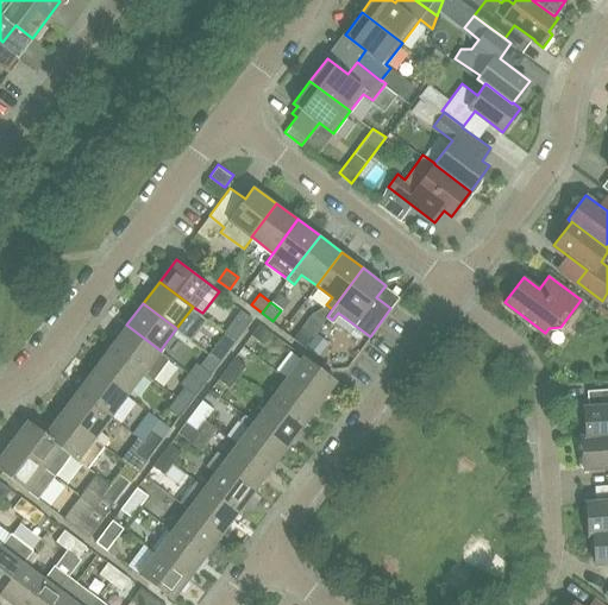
[(254,317),(242,309),(226,331),(237,339),(254,317)]
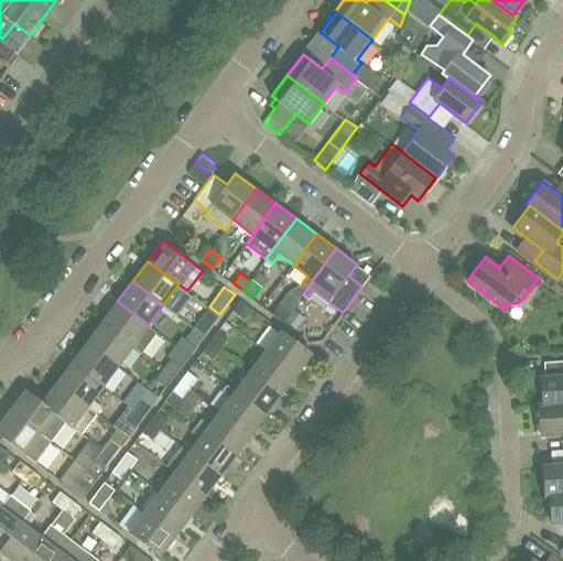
[(368,289),(361,299),(377,309),(383,298),(368,289)]
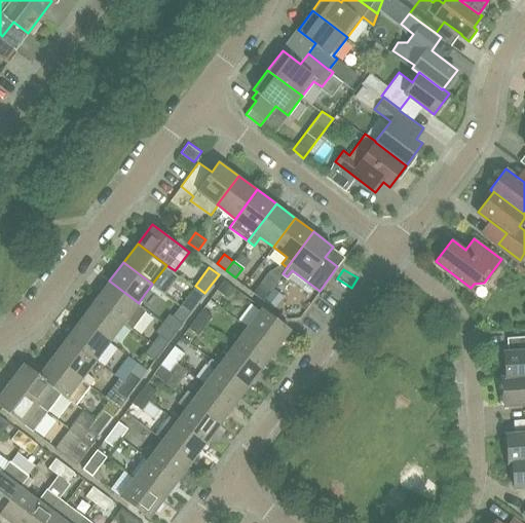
[(234,286),(224,278),(217,289),(227,296),(234,286)]
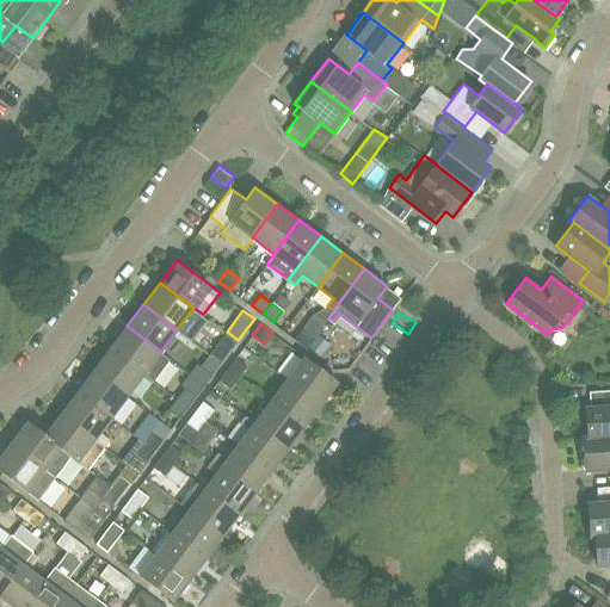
[(161,352),(127,326),(111,348),(145,373),(145,372),(153,379),(171,358),(161,351),(161,352)]
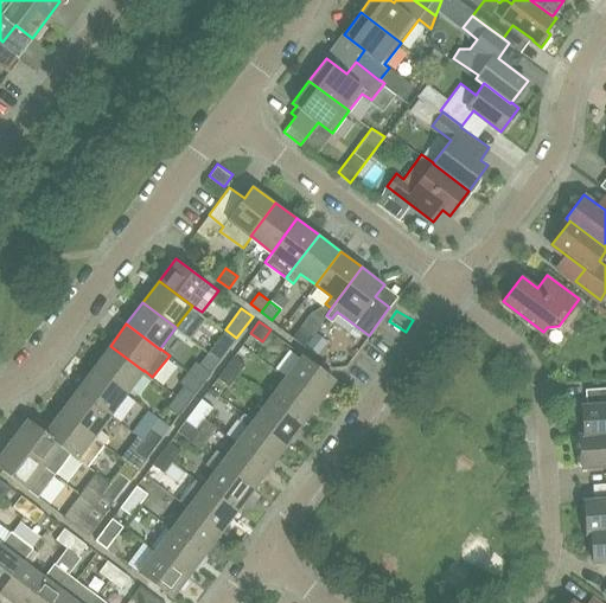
[(312,333),(301,325),(293,335),(304,344),(312,333)]
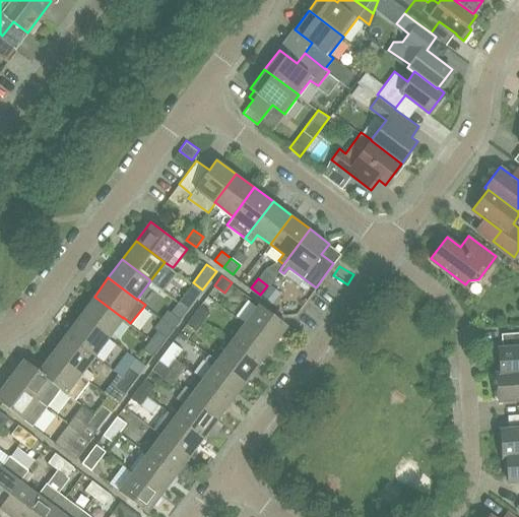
[(272,302),(280,292),(270,283),(263,294),(272,302)]
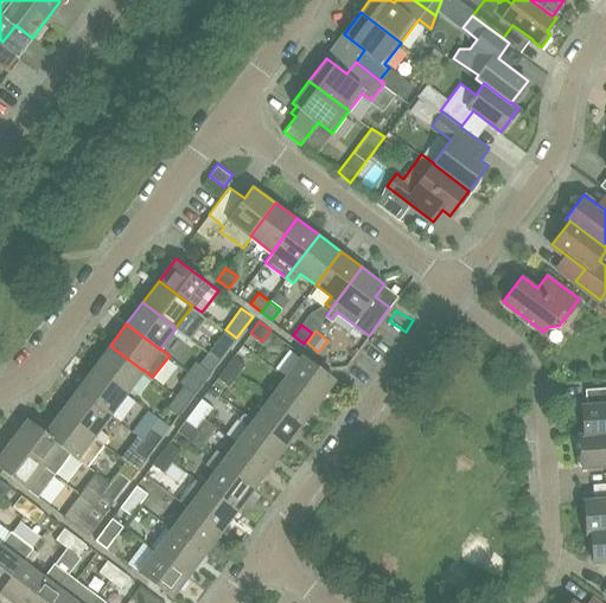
[(208,352),(219,360),(228,348),(216,340),(208,352)]
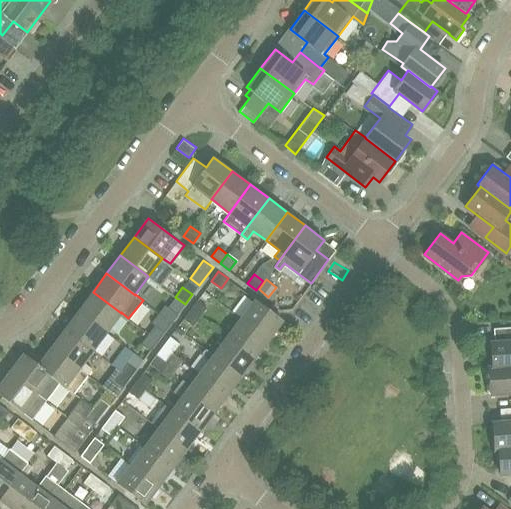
[(310,290),(302,311),(317,316),(325,295),(310,290)]
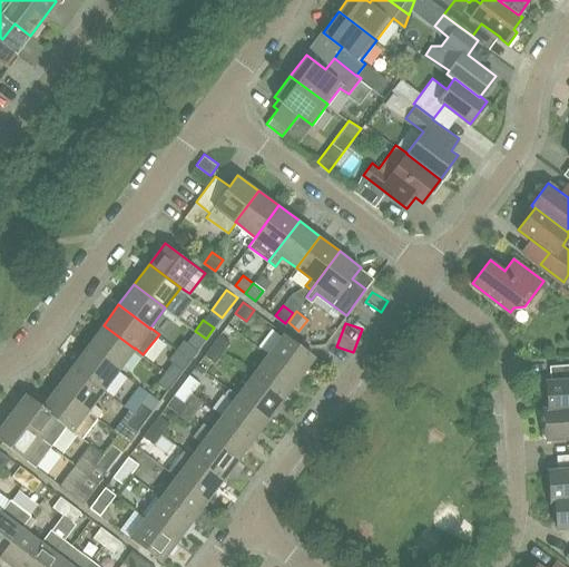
[(135,349),(104,325),(88,345),(119,369),(135,349)]
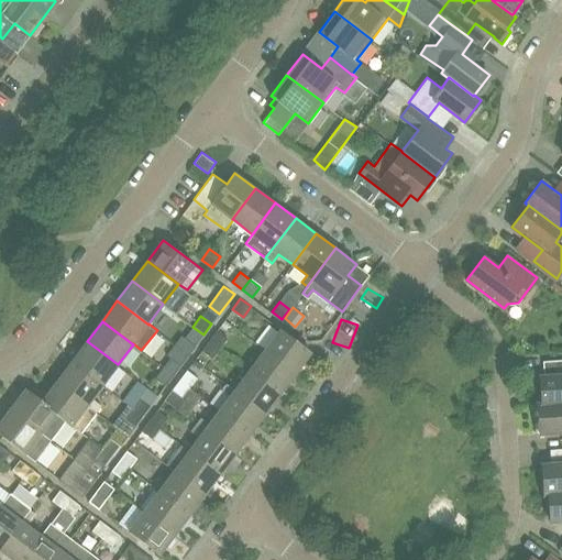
[(204,335),(193,327),(185,337),(196,344),(204,335)]
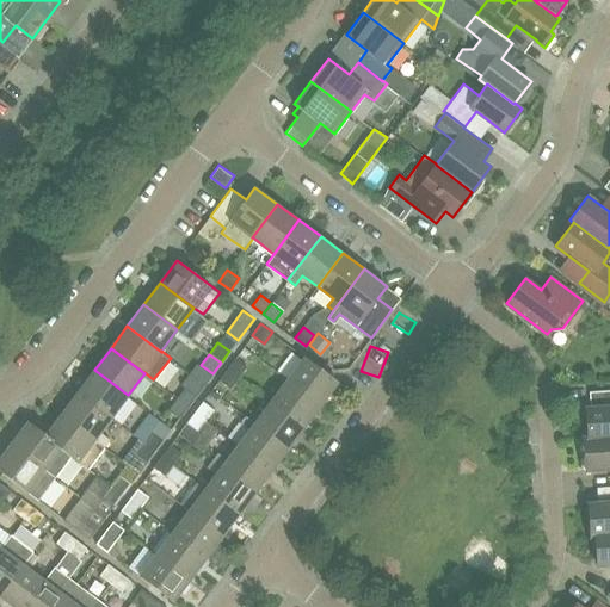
[(321,404),(338,382),(305,355),(288,378),(321,404)]
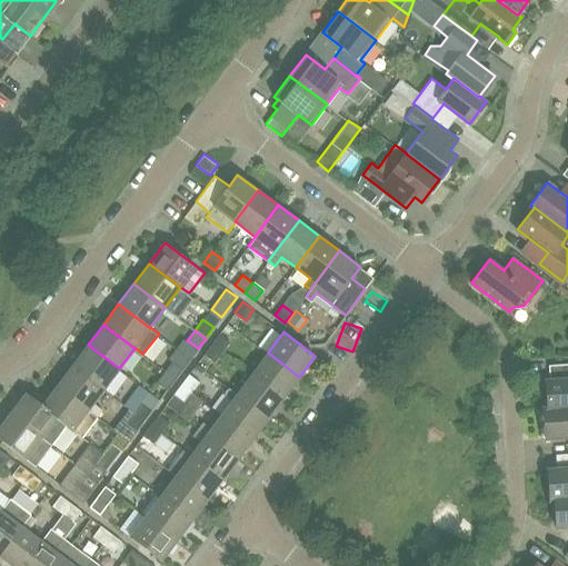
[(220,333),(212,343),(222,350),(230,340),(220,333)]
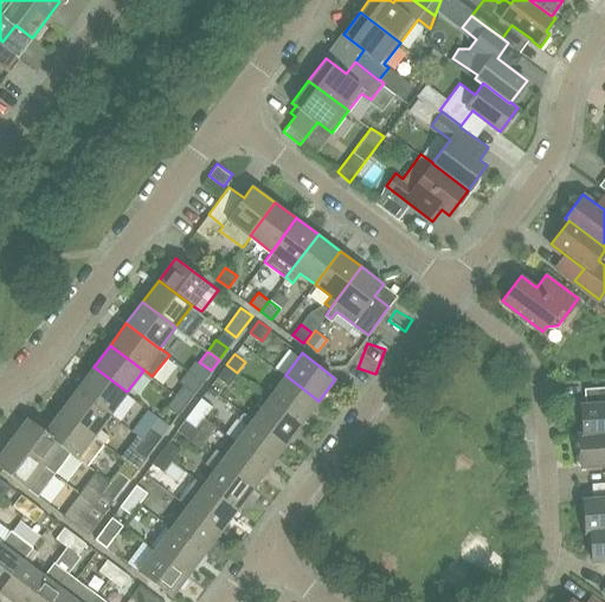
[(237,373),(226,364),(218,376),(229,384),(237,373)]
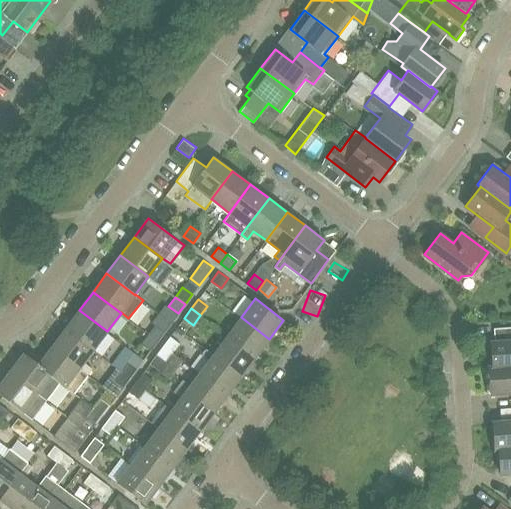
[(107,331),(79,310),(65,328),(94,349),(107,331)]
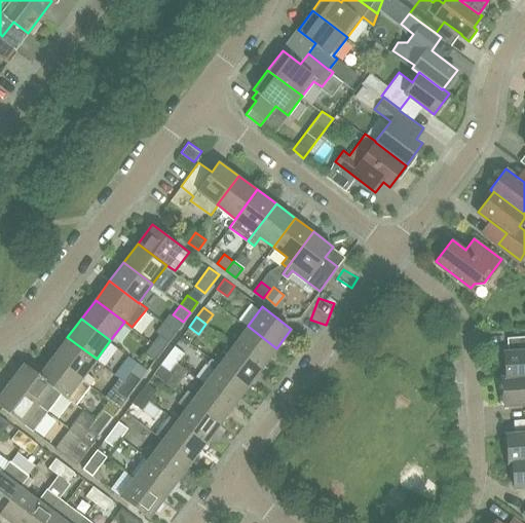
[(276,348),(248,326),(233,345),(262,367),(276,348)]
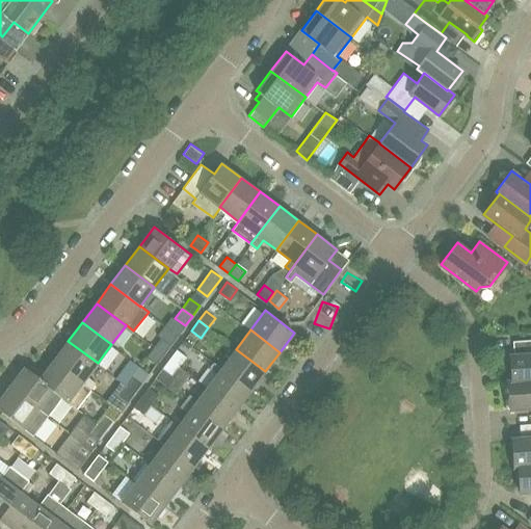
[(154,346),(163,353),(170,344),(161,337),(154,346)]
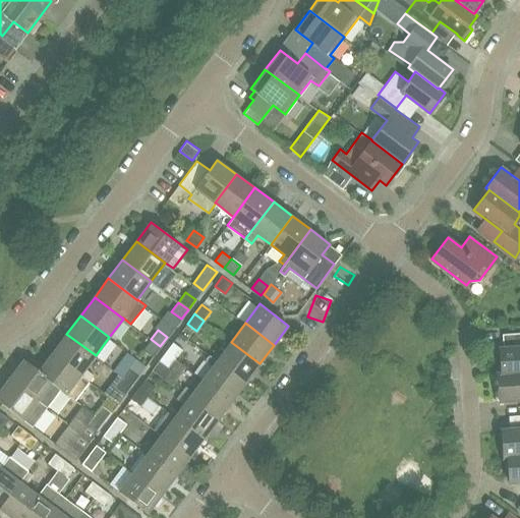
[(96,355),(66,334),(53,352),(89,380),(94,373),(85,368),(96,355)]
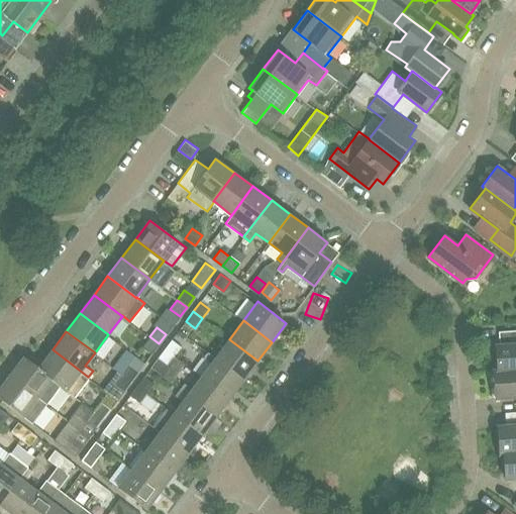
[(151,353),(159,343),(149,336),(142,345),(151,353)]
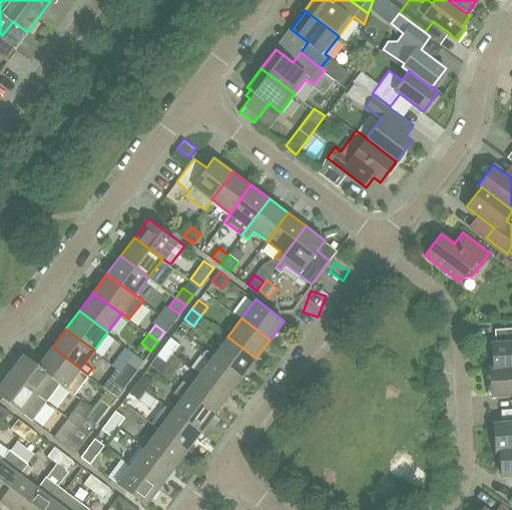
[(163,346),(173,353),(180,343),(170,336),(163,346)]
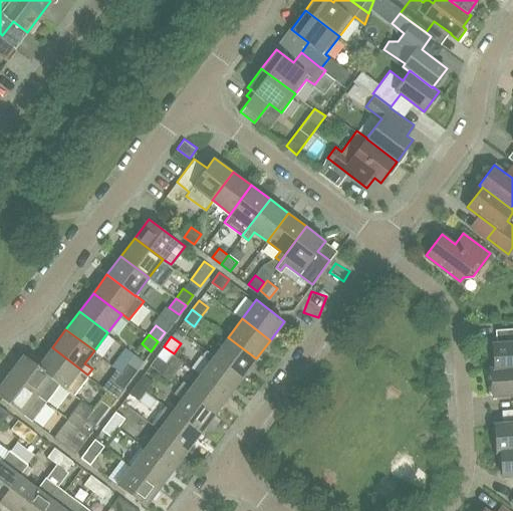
[(243,376),(256,358),(228,337),(215,354),(214,355),(243,376)]
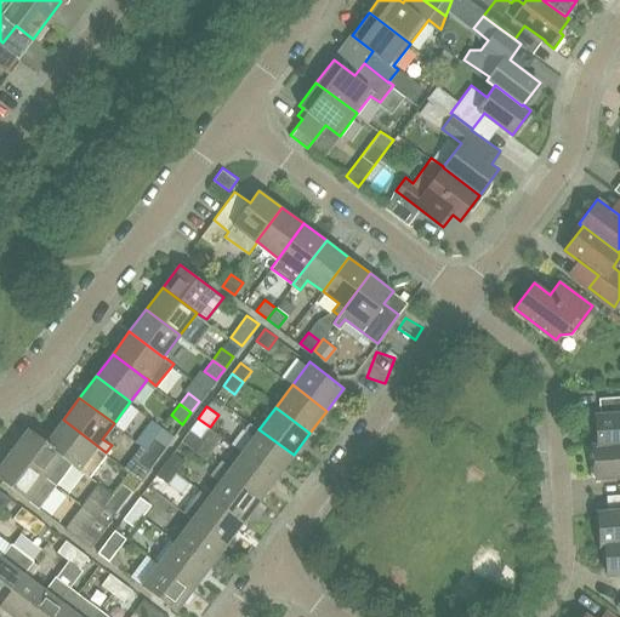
[(619,412),(596,415),(598,445),(598,446),(619,444),(619,412)]
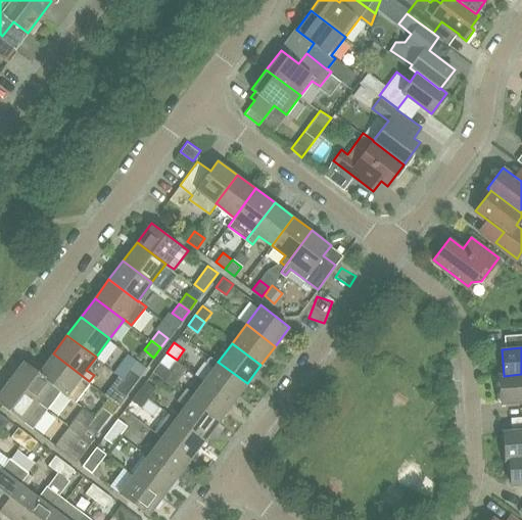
[(177,360),(167,352),(159,362),(170,369),(177,360)]
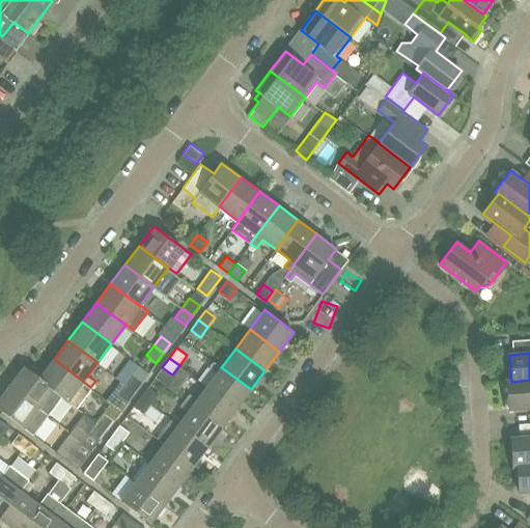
[(54,359),(39,378),(39,379),(62,395),(61,396),(68,400),(77,406),(90,387),(54,359)]
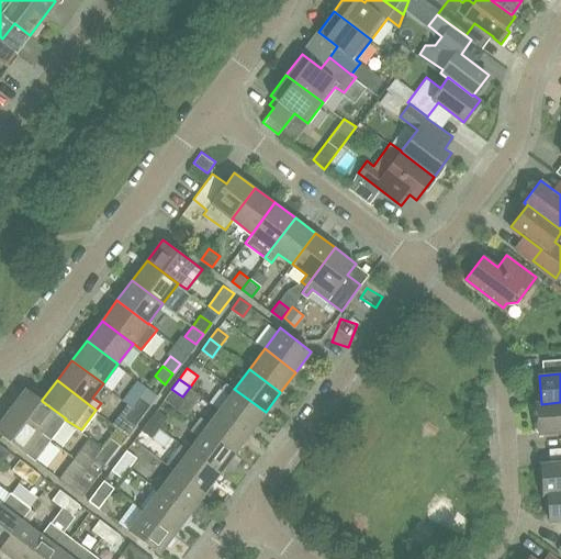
[(266,412),(234,389),(235,388),(226,381),(221,388),(229,394),(220,409),(250,432),(266,412)]
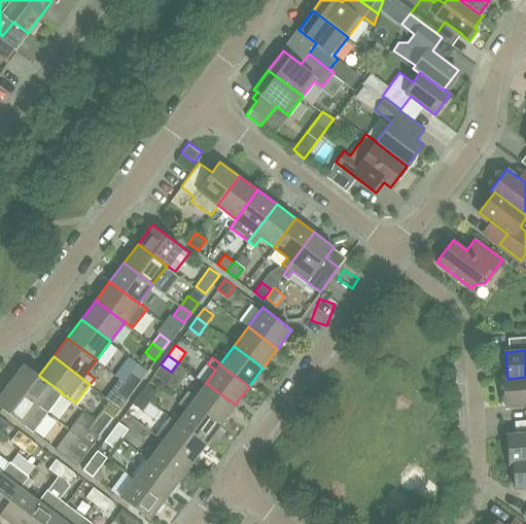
[(62,392),(39,376),(39,375),(24,363),(9,383),(47,411),(61,393),(62,392)]
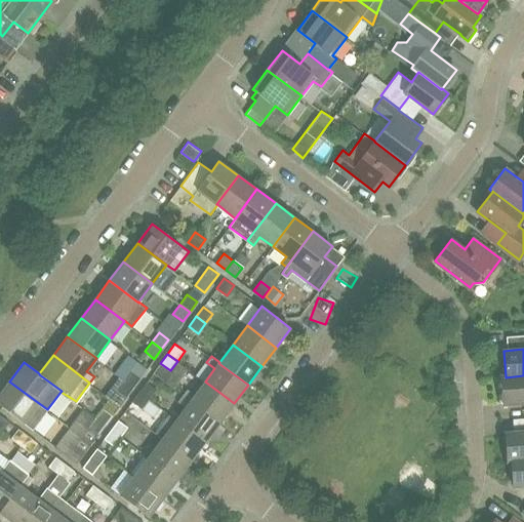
[(124,379),(133,387),(140,376),(131,369),(124,379)]
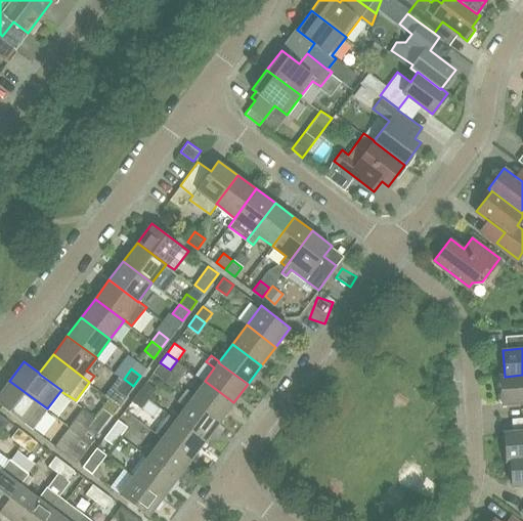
[(522,375),(505,377),(505,376),(500,376),(502,402),(522,400),(522,375)]
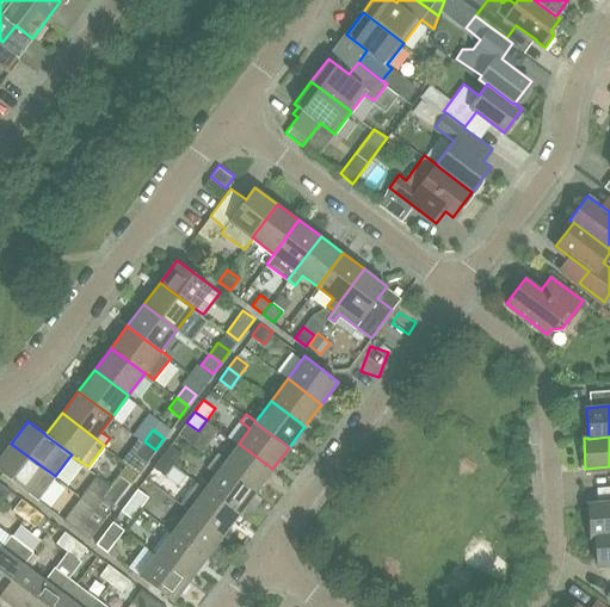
[(147,460),(155,450),(145,441),(136,452),(147,460)]
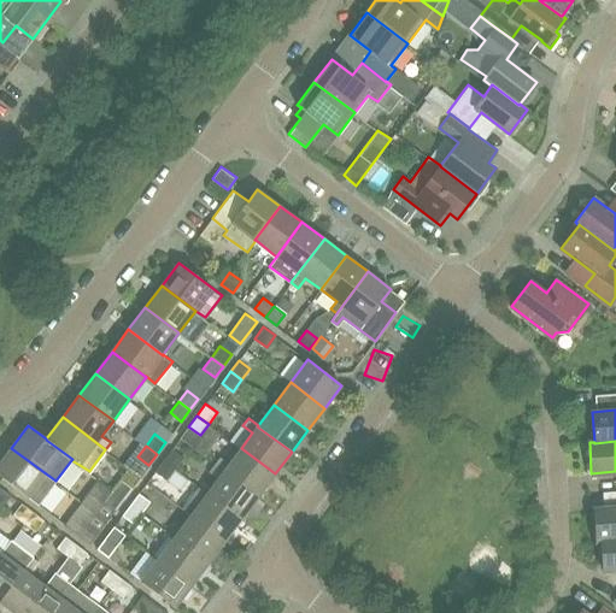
[(56,481),(11,448),(0,461),(0,475),(28,496),(39,504),(56,481)]
